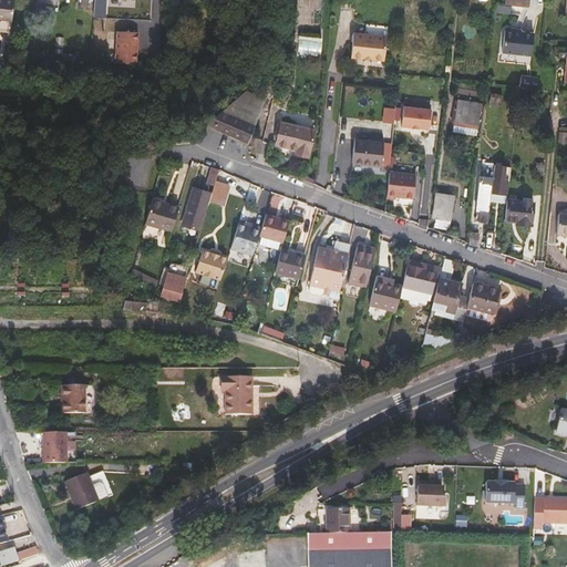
[(14,0),(0,0),(0,16),(13,17),(14,0)]
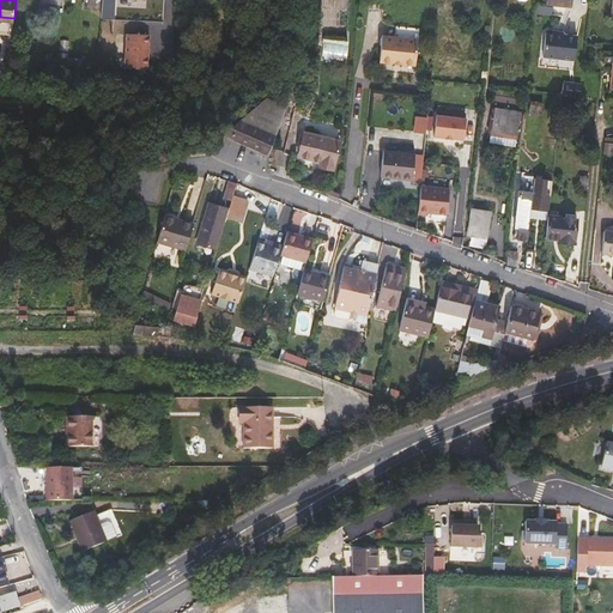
[(505,0),(499,0),(498,16),(516,18),(517,2),(505,0)]
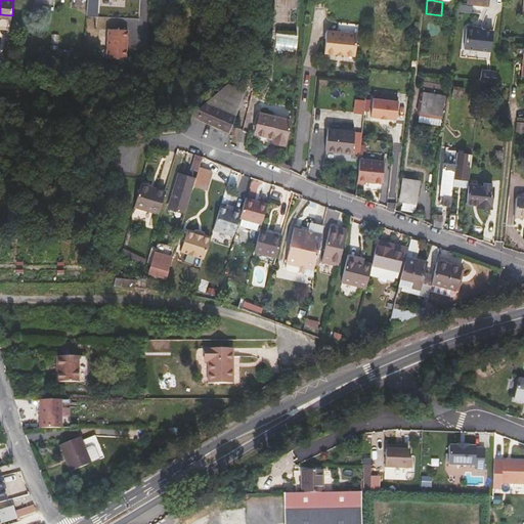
[(0,14),(0,26),(11,27),(12,15),(0,14)]
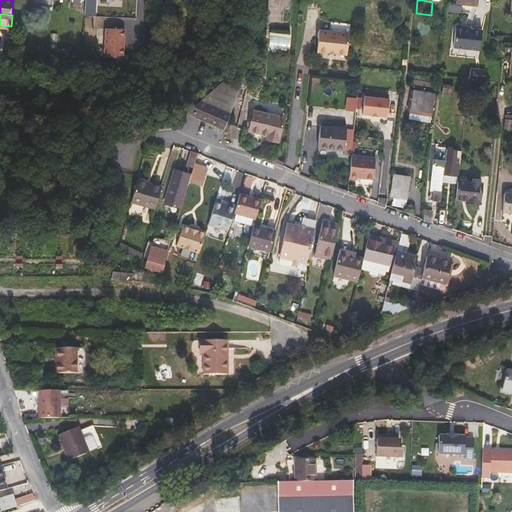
[(318,29),(316,52),(328,53),(328,52),(335,52),(335,53),(346,54),(348,32),(349,23),(330,22),(329,30),(318,29)]
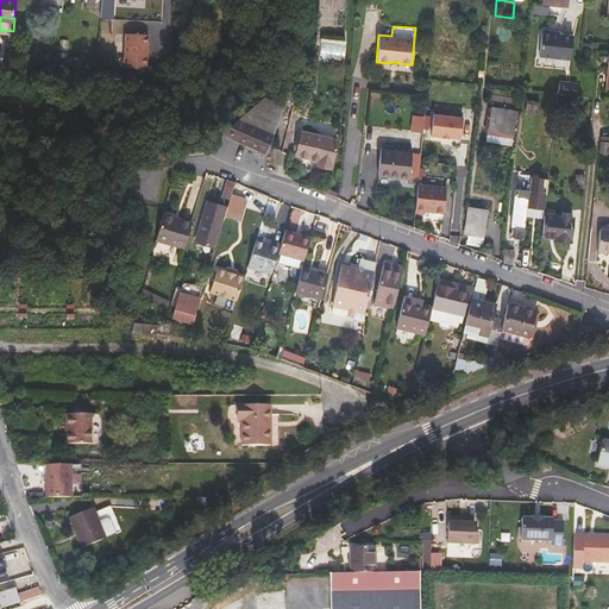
[(539,32),(535,56),(566,60),(570,36),(548,33),(546,31),(541,30),(539,32)]
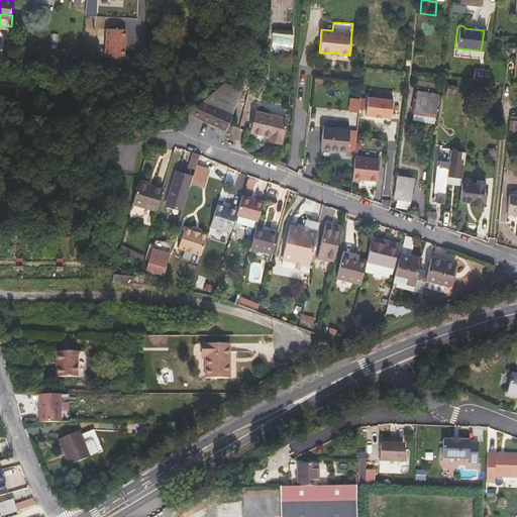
[(126,59),(127,30),(108,29),(107,59),(126,59)]
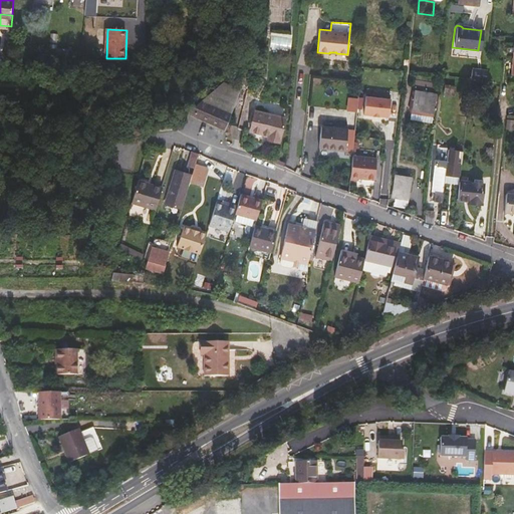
[(70,58),(71,49),(52,48),(52,56),(70,58)]
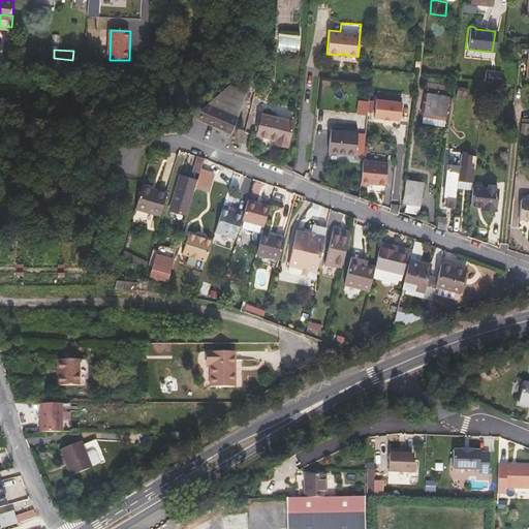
[(230,85),(194,117),(231,133),(247,93),(230,85)]
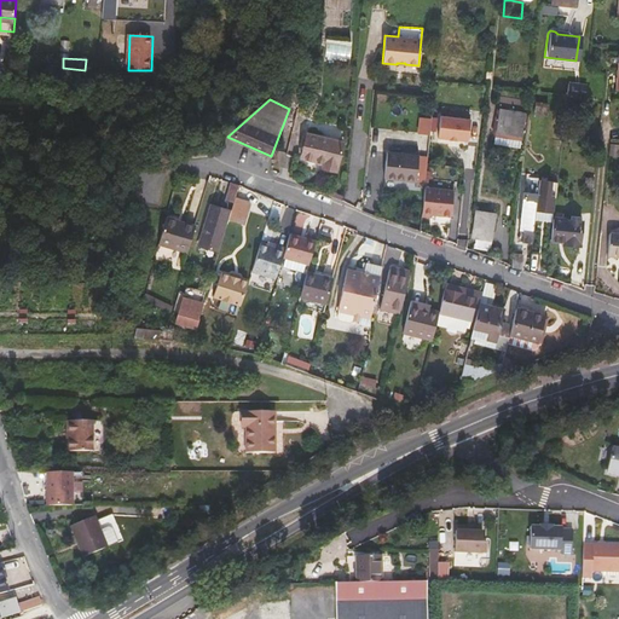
[(534,114),(547,115),(548,104),(536,103),(534,114)]
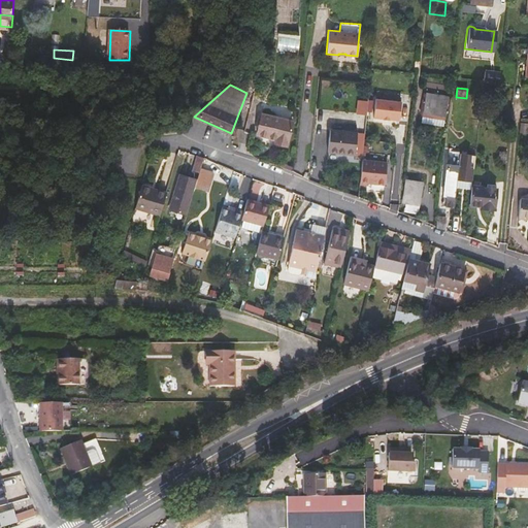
[(426,95),(423,117),(444,121),(448,99),(426,95)]
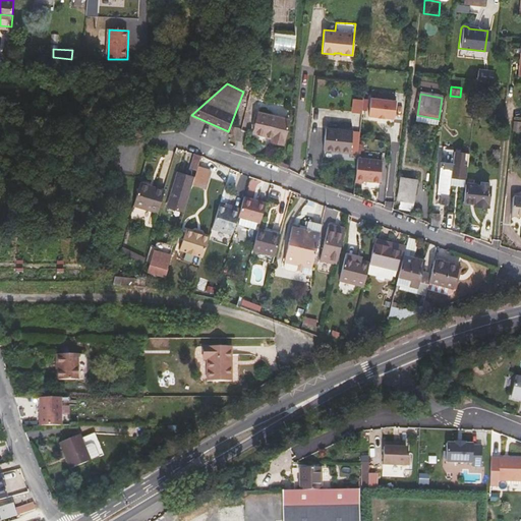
[(385,118),(394,119),(396,101),(370,98),(368,116),(378,117),(378,118),(385,118)]
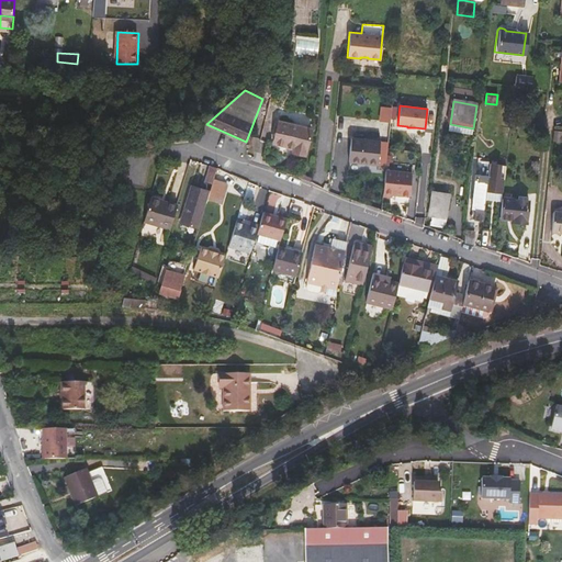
[(278,121),(272,144),(292,148),(291,154),(306,156),(312,128),(278,121)]
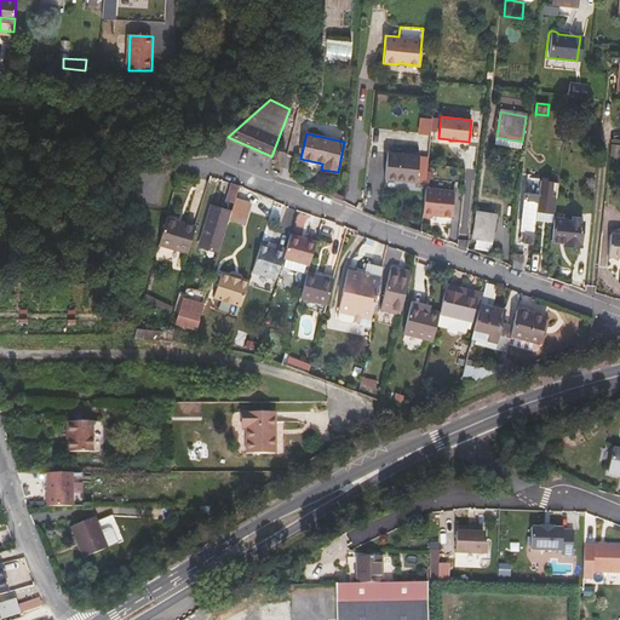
[(388,153),(385,179),(418,183),(420,155),(388,153)]
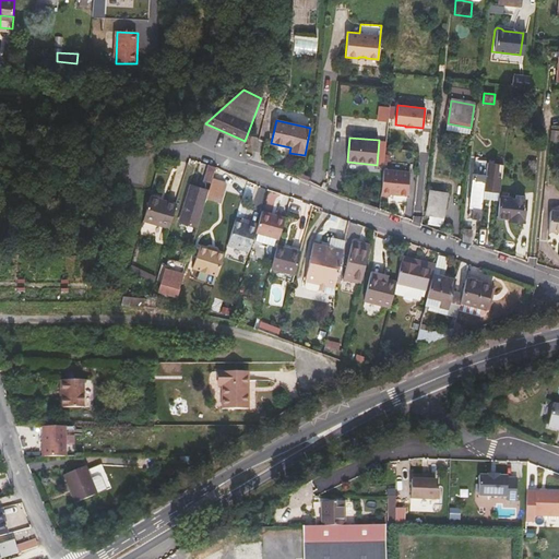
[(500,164),(487,162),(486,175),(484,191),(500,193),(501,179),(498,178),(500,164)]
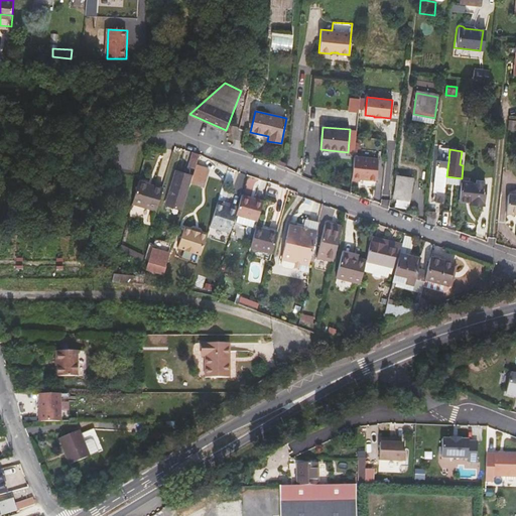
[(187,163),(196,165),(197,164),(200,154),(191,151),(187,163)]
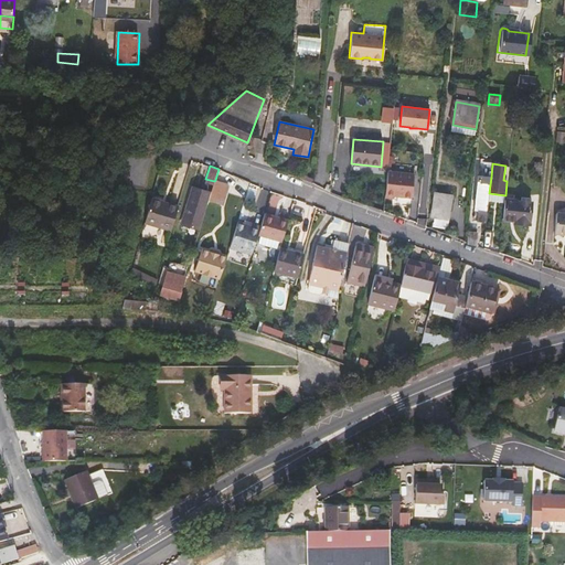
[(411,198),(413,173),(387,171),(385,198),(394,199),(394,196),(411,198)]
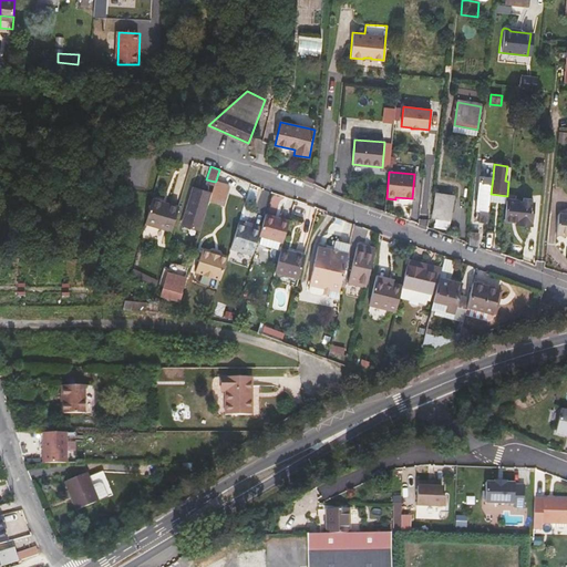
[(493,177),(480,175),(475,212),(480,213),(478,223),(487,224),(491,194),(493,177)]
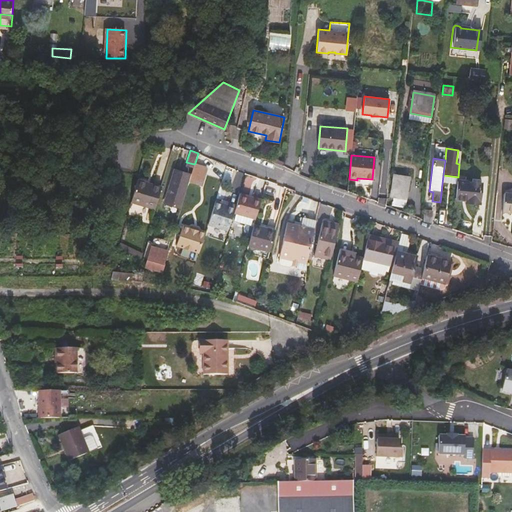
[(191,174),(189,182),(202,186),(207,167),(195,163),(194,164),(191,174)]
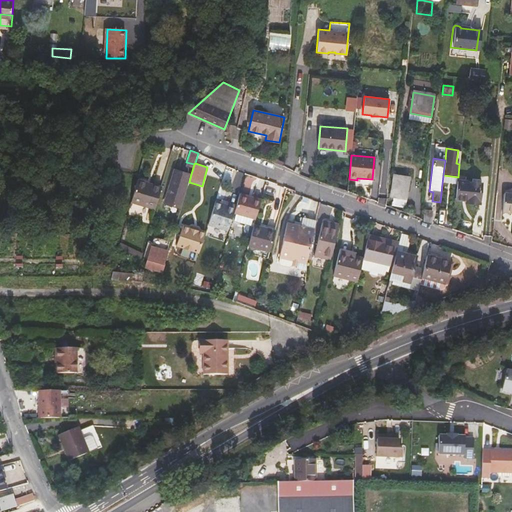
[(189,182),(191,174),(175,170),(165,204),(181,209),(189,182)]
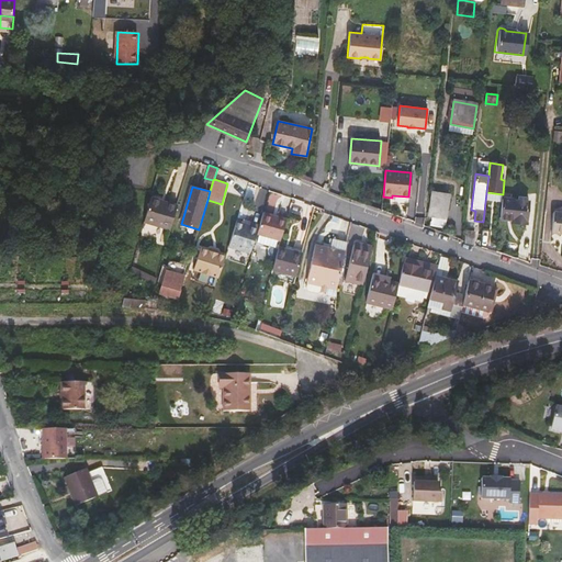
[(428,191),(425,223),(445,226),(449,194),(428,191)]
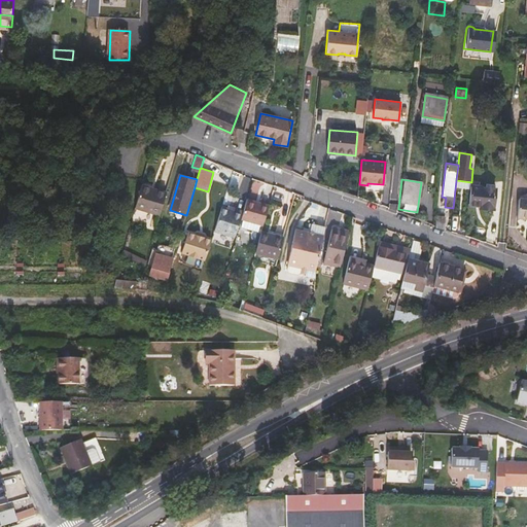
[(141,185),(135,208),(160,215),(167,192),(141,185)]
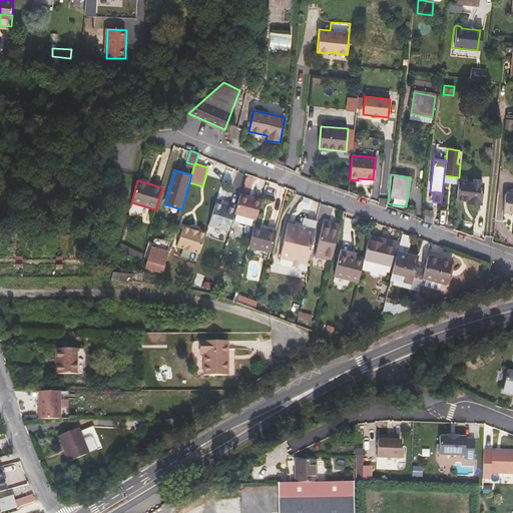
[(468,181),(458,180),(457,200),(468,201),(467,202),(482,204),(483,183),(468,182),(468,181)]
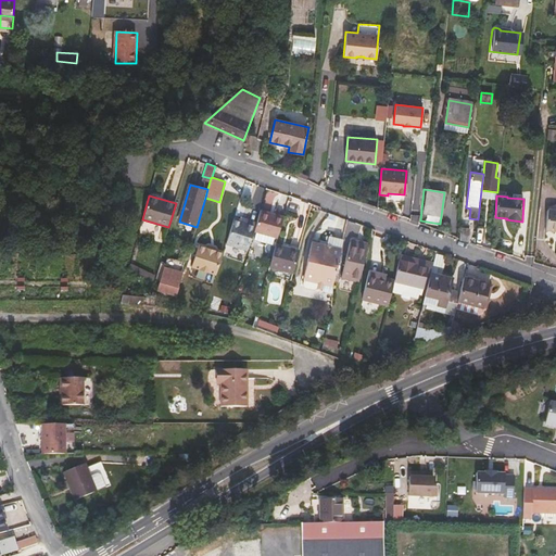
[(283,216),(261,210),(257,222),(255,231),(278,238),(283,216)]
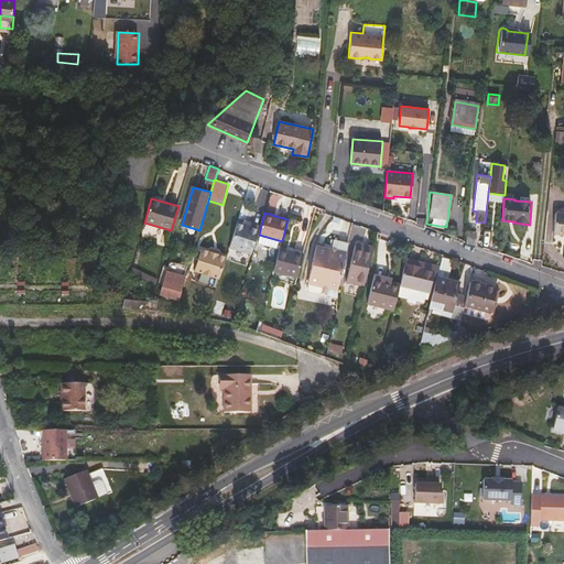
[(563,213),(556,213),(554,234),(563,234),(563,213)]
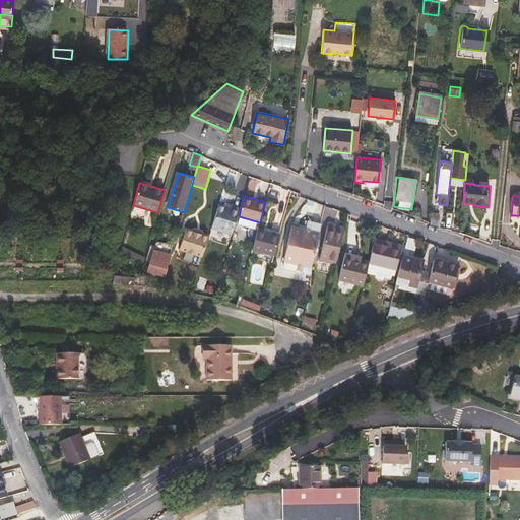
[(232,207),(225,206),(219,204),(211,228),(234,234),(239,216),(241,207),(232,205),(232,207)]
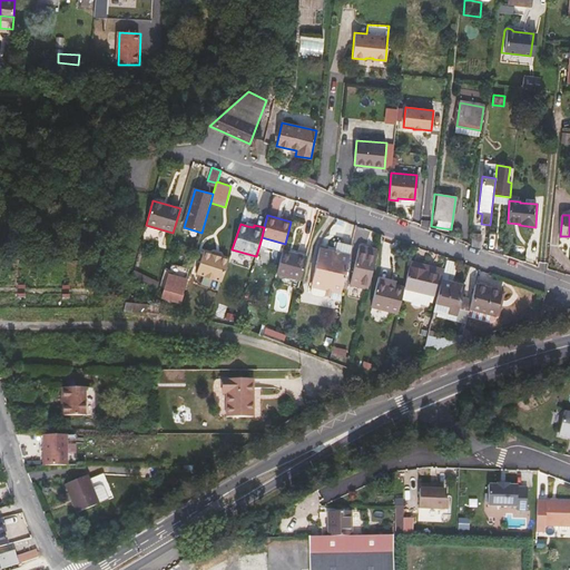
[(481,235),(472,233),(471,245),(480,247),(481,235)]
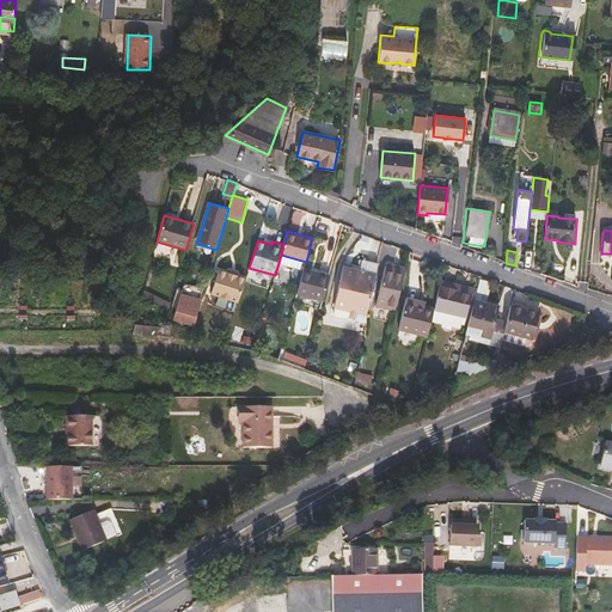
[(361,268),(377,271),(379,263),(379,262),(363,258),(361,268)]
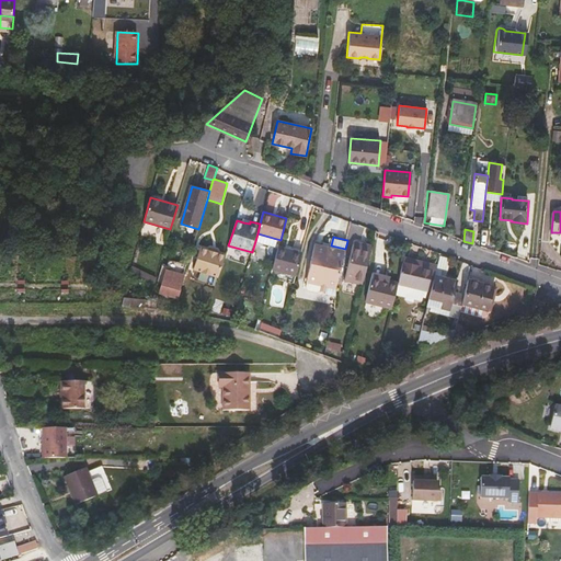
[(344,255),(350,256),(353,243),(347,241),(345,249),(344,255)]
